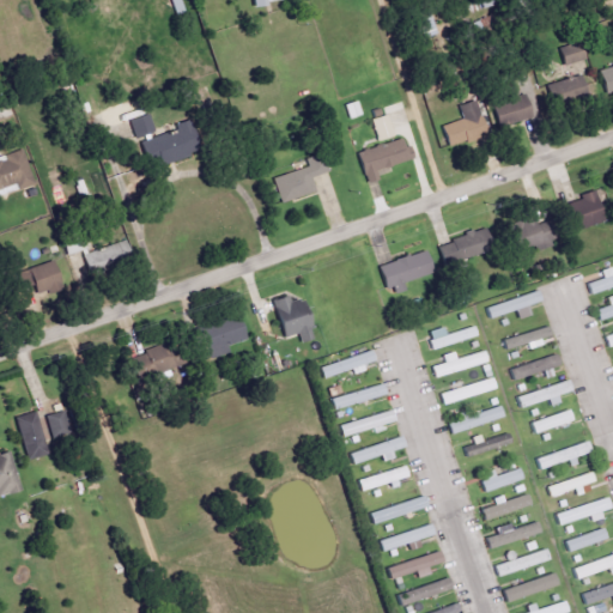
[(170,0),(174,16),(184,13),(181,0),(170,0)]
